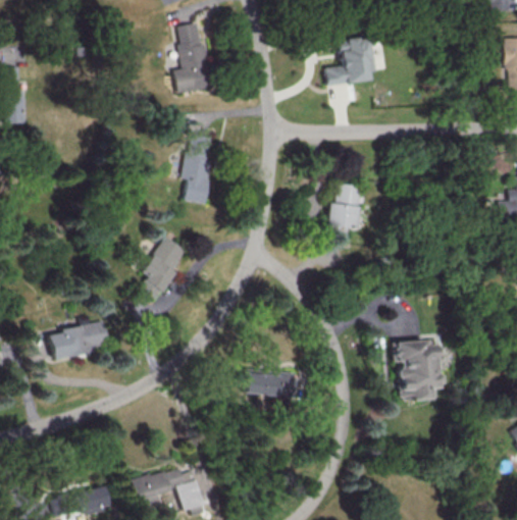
[(510,11),(509,0),(482,0),(483,4),(492,3),(492,12),(510,11)]
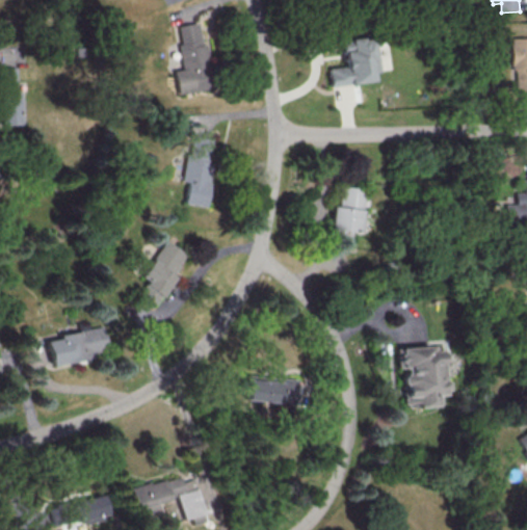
[(177,72),(180,96),(217,89),(211,46),(205,47),(202,24),(182,27),(185,46),(182,47),(185,71),(177,72)]
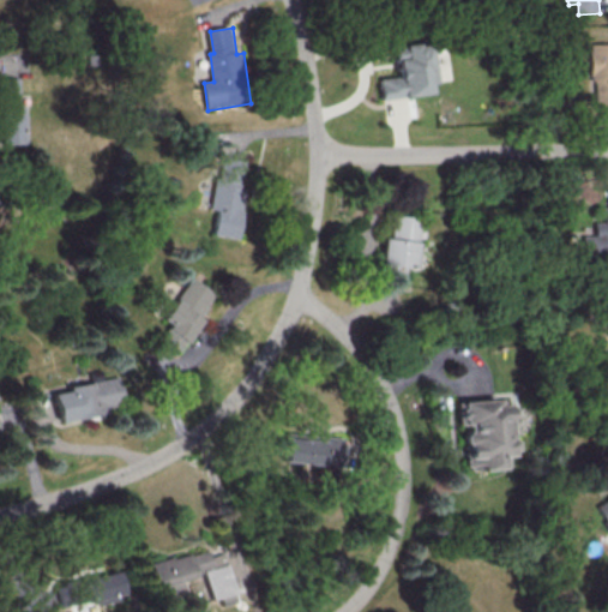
[(385,101),(434,95),(434,85),(441,85),(437,43),(397,48),(402,78),(381,81),(385,101)]
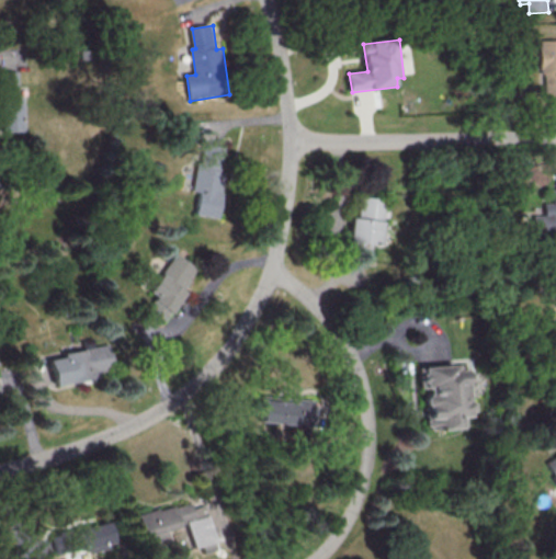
[(555,41),(543,42),(544,77),(547,77),(548,101),(555,100),(555,41)]
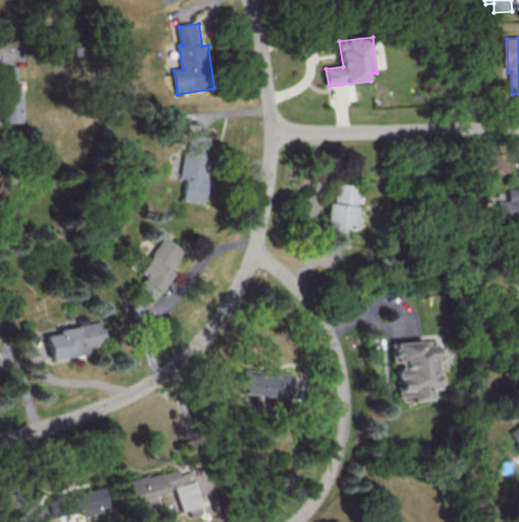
[(19,69),(0,69),(1,125),(25,124),(25,97),(19,97),(19,69)]
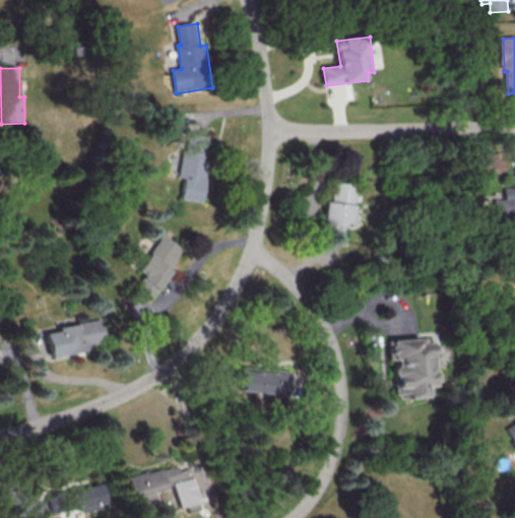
[(203,203),(214,138),(191,134),(189,150),(185,150),(181,178),(186,179),(183,200),(203,203)]
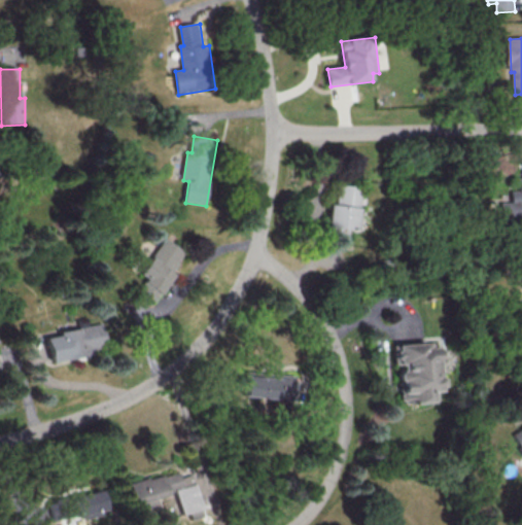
[(332,206),(328,245),(350,247),(352,231),(359,232),(363,188),(340,185),(338,206),(332,206)]
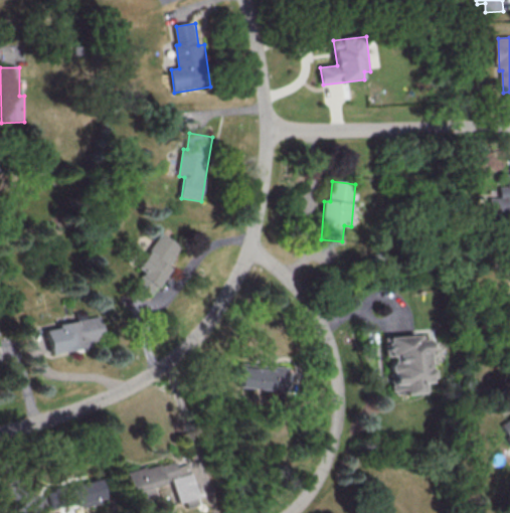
[(509,188),(502,188),(502,199),(492,199),(493,221),(509,219),(509,188)]
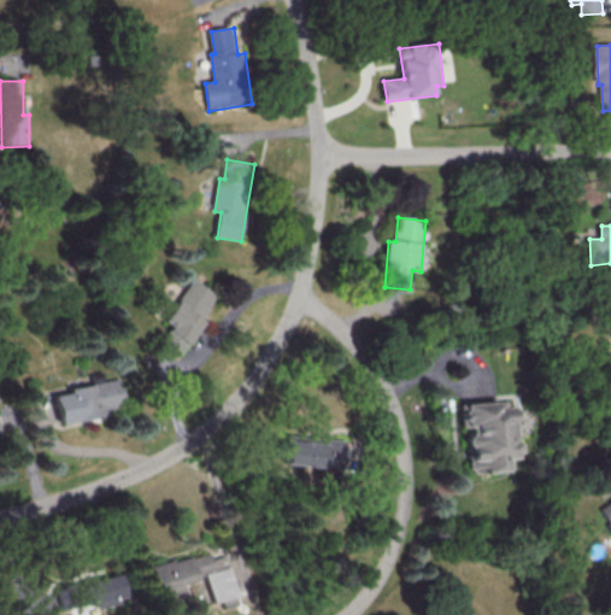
[(221,298),(194,280),(165,323),(172,328),(163,343),(182,355),(221,298)]
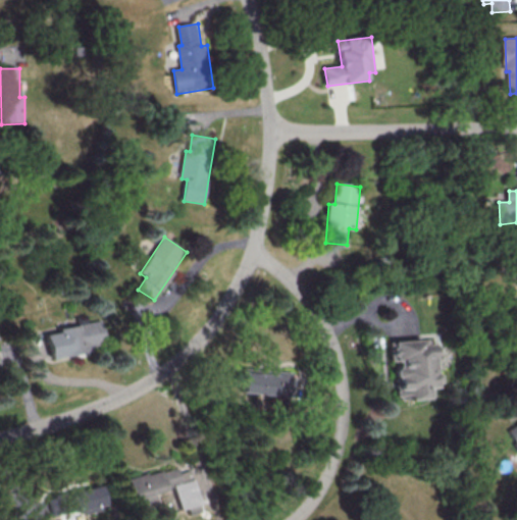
[(50,360),(91,354),(90,347),(106,345),(103,322),(59,328),(60,333),(47,335),(50,360)]
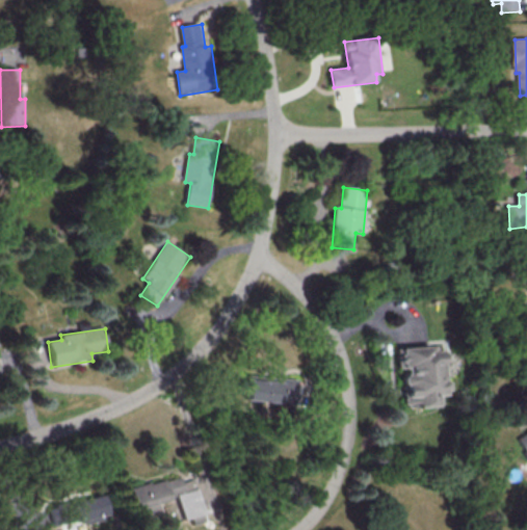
[(437,407),(437,397),(445,396),(443,351),(432,352),(432,348),(399,349),(400,370),(403,370),(404,408),(437,407)]
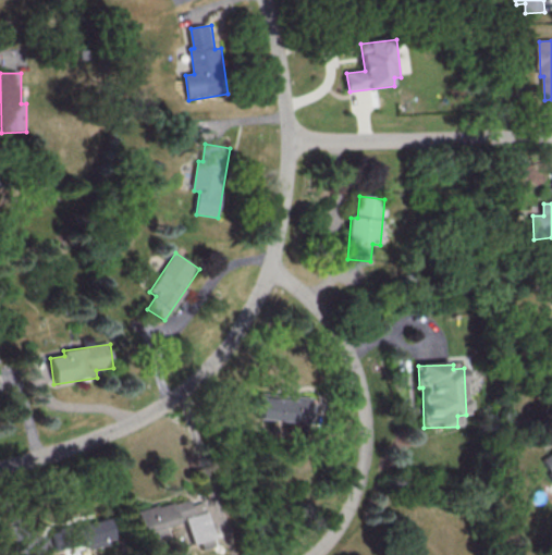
[(261,395),(259,421),(314,424),(315,399),(261,395)]
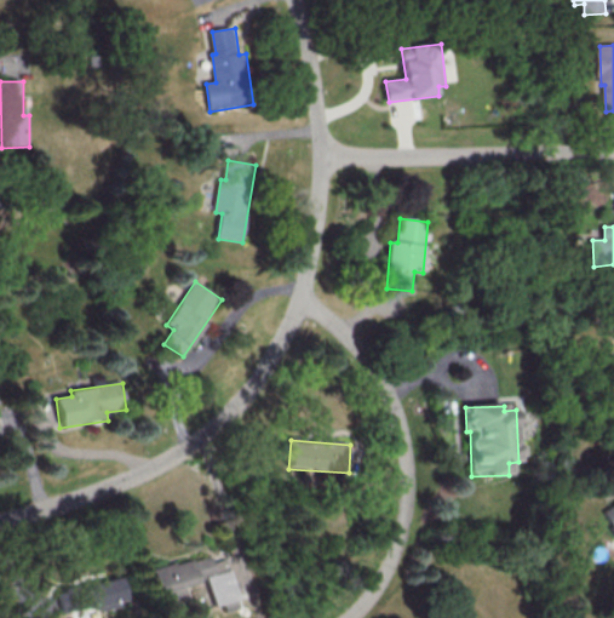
[(156,570),(161,596),(168,594),(171,610),(194,605),(189,585),(210,582),(216,607),(225,605),(227,613),(241,611),(230,561),(216,564),(214,558),(156,570)]
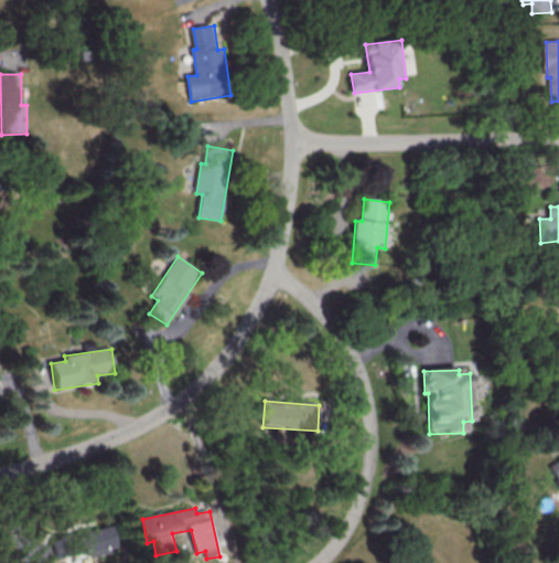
[(60,560),(117,549),(114,528),(55,539),(60,560)]
